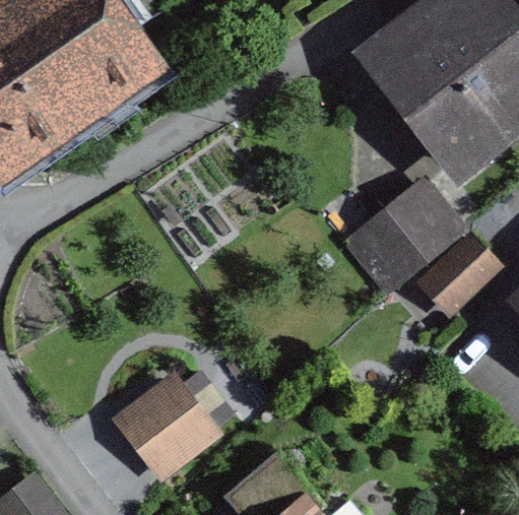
[(175,65),(129,0),(0,0),(0,171),(7,181),(175,65)]
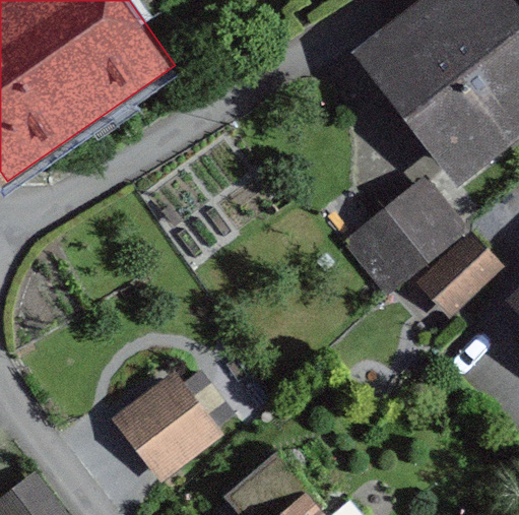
[(518,121),(518,42),(485,0),(452,0),(375,60),(459,169),(518,121)]
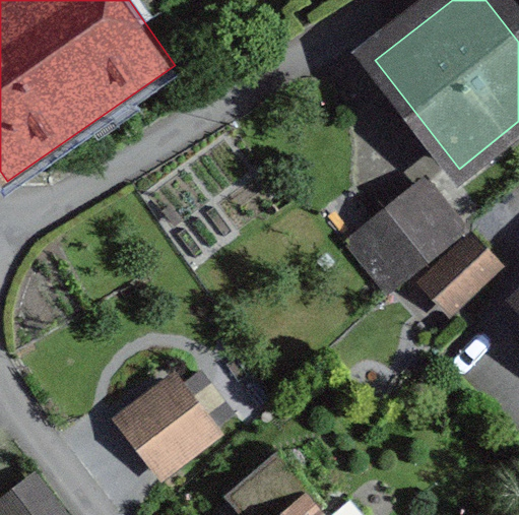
[(468,237),(425,181),(342,245),(386,301),(468,237)]
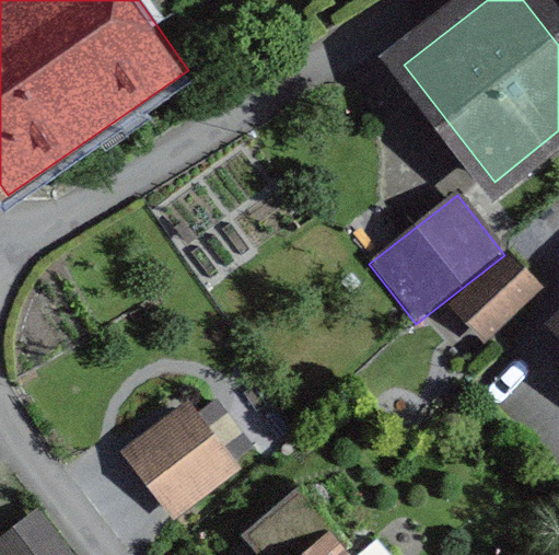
[(542,293),(504,255),(446,309),(482,347),(542,293)]
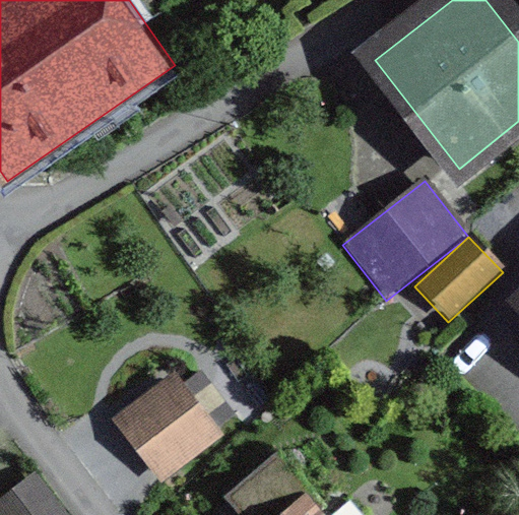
[(518,325),(518,291),(502,307),(518,325)]
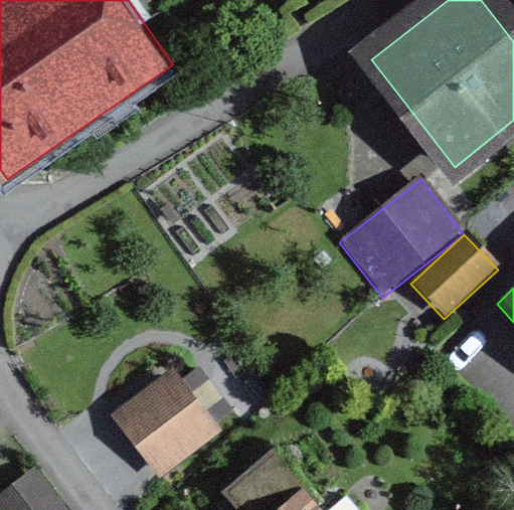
[(235,411),(198,363),(181,376),(172,364),(109,412),(159,479),(222,432),(217,425),(235,411)]
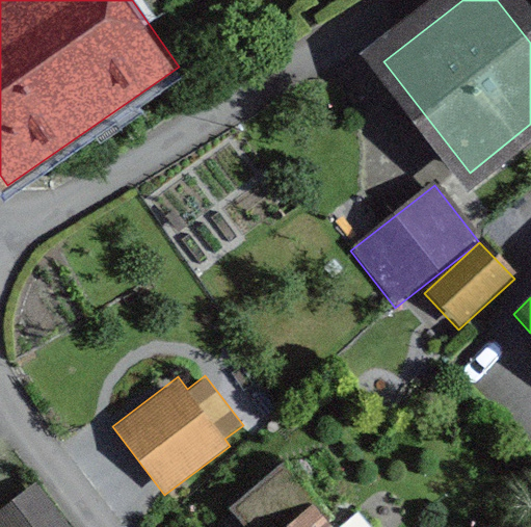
[(373,526),(357,508),(337,526),(333,526),(323,515),(329,509),(286,458),(229,507),(244,526),(373,526)]
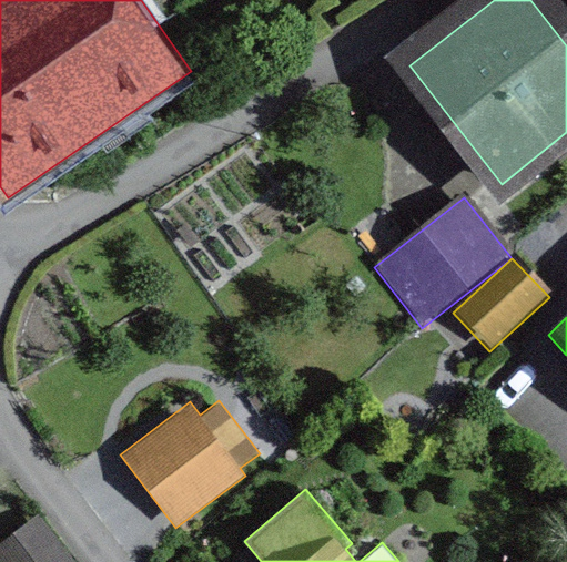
[(73,561),(36,514),(0,542),(0,561),(73,561)]
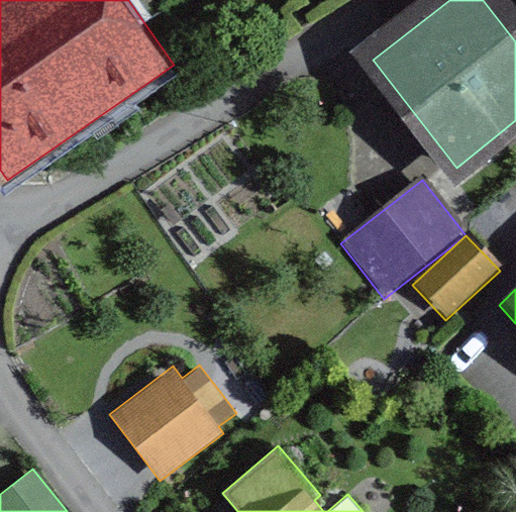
All buildings are outlined.
